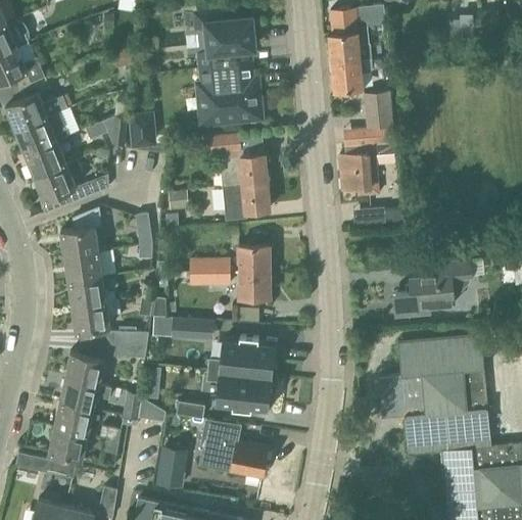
[(0,29),(8,25),(0,6),(0,1),(1,0),(0,0),(0,29)]
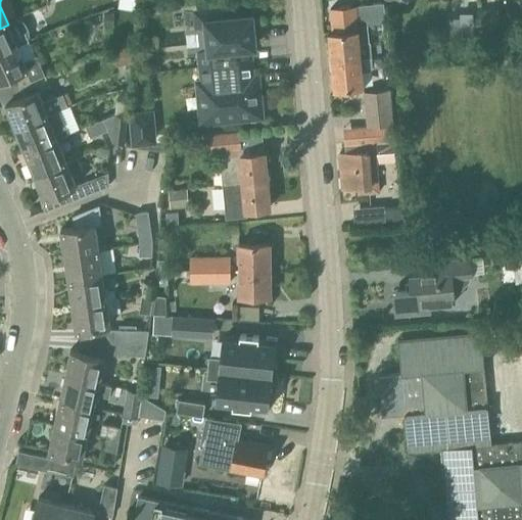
[(357,10),(358,28),(373,26),(374,32),(386,31),(384,7),(357,10)]
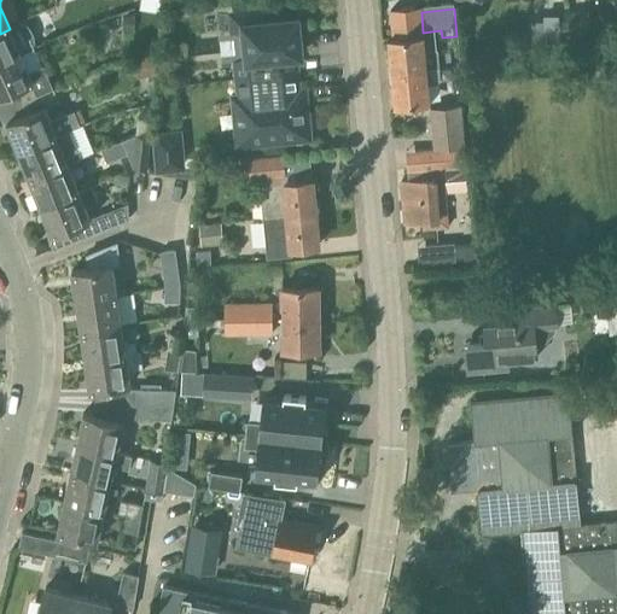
[(389,41),(391,76),(426,72),(438,71),(437,52),(425,53),(423,33),(421,12),(391,15),(394,41),(389,41)]
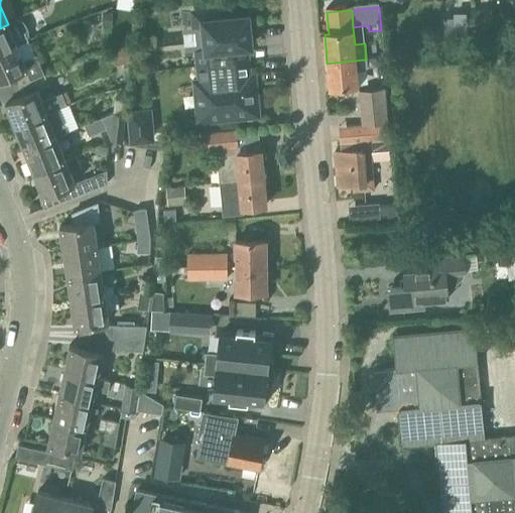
[(491,10),(466,14),(471,44),(471,45),(495,41),(495,40),(491,10)]
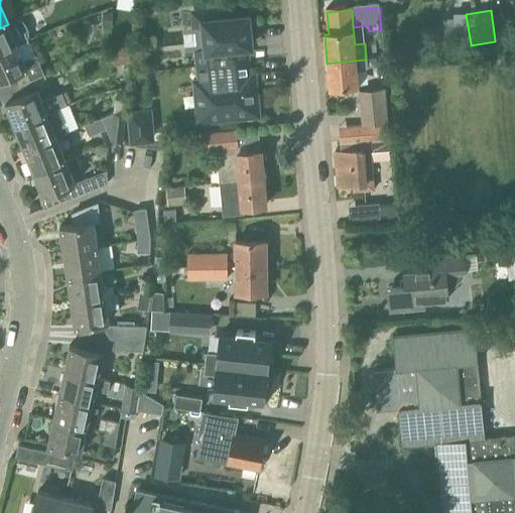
[(224,12),(194,15),(200,69),(195,69),(195,70),(247,63),(246,50),(251,49),(250,37),(249,32),(251,32),(250,22),(248,22),(248,19),(225,21),(224,12)]
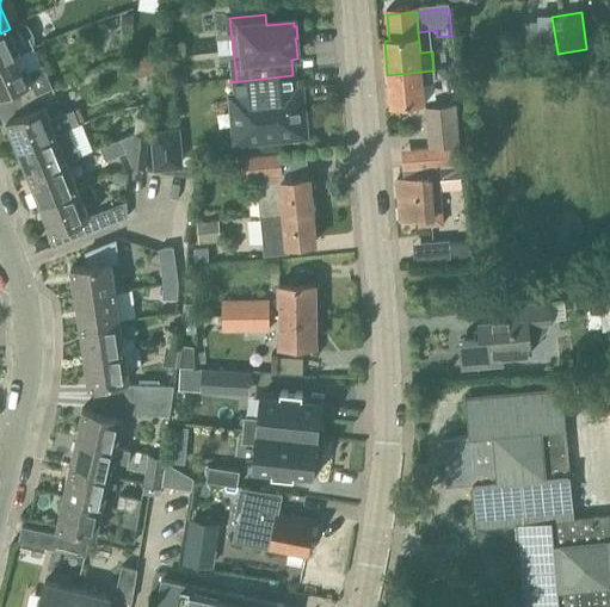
[(0,66),(35,50),(23,23),(10,29),(0,33),(0,66)]
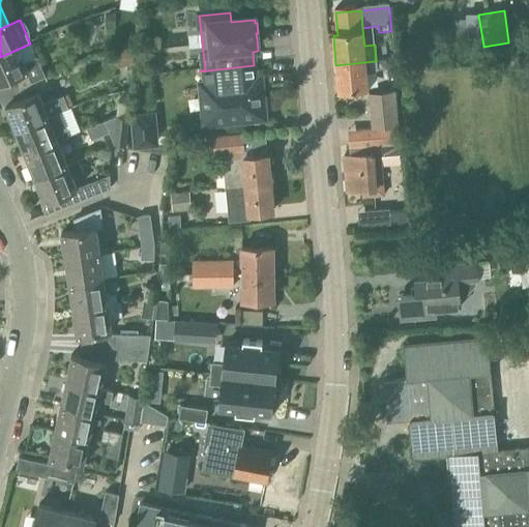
[(45,79),(36,60),(30,44),(0,57),(0,86),(11,81),(17,91),(45,79)]
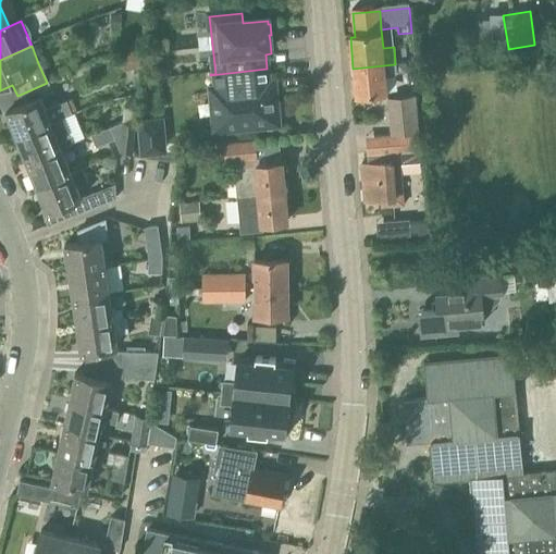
[(115,47),(114,66),(133,68),(134,48),(115,47)]
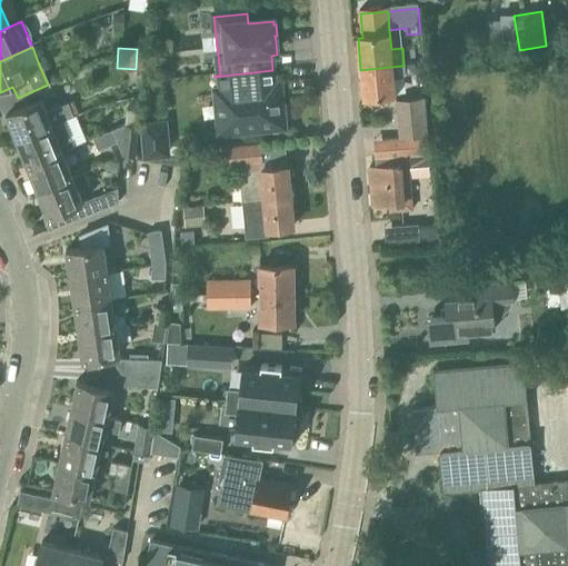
[(199,63),(199,49),(167,50),(167,65),(199,63)]
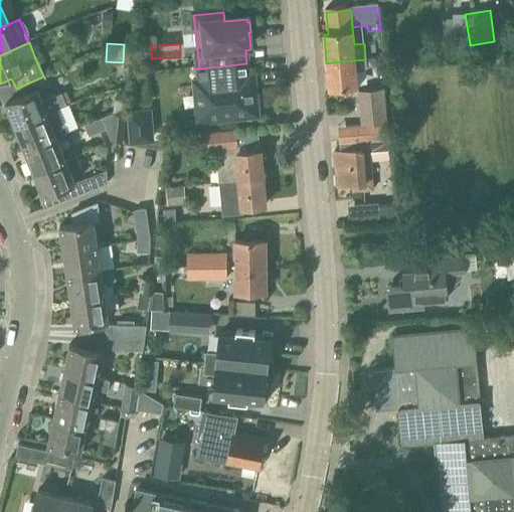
[(365,59),(355,60),(326,63),(329,92),(358,90),(356,70),(366,69),(365,59)]
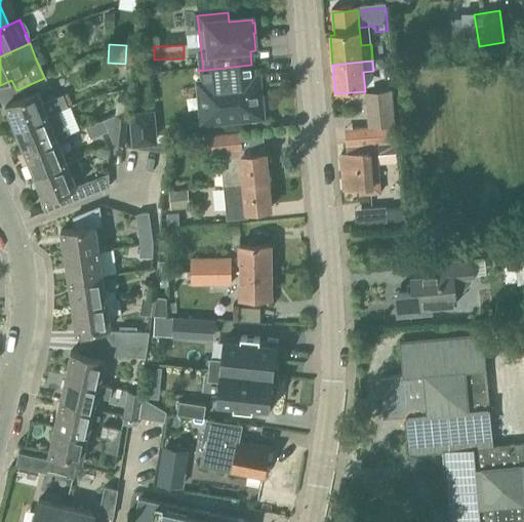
[(251,65),(198,71),(203,71),(204,85),(199,86),(200,96),(208,96),(210,116),(228,115),(228,123),(263,120),(259,92),(254,93),(251,65)]
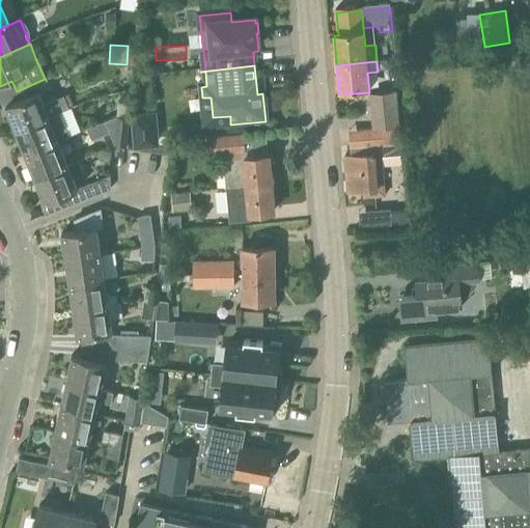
[(39,95),(50,90),(55,88),(50,77),(45,79),(17,91),(21,102),(5,108),(16,133),(59,115),(66,112),(61,99),(44,106),(39,95)]
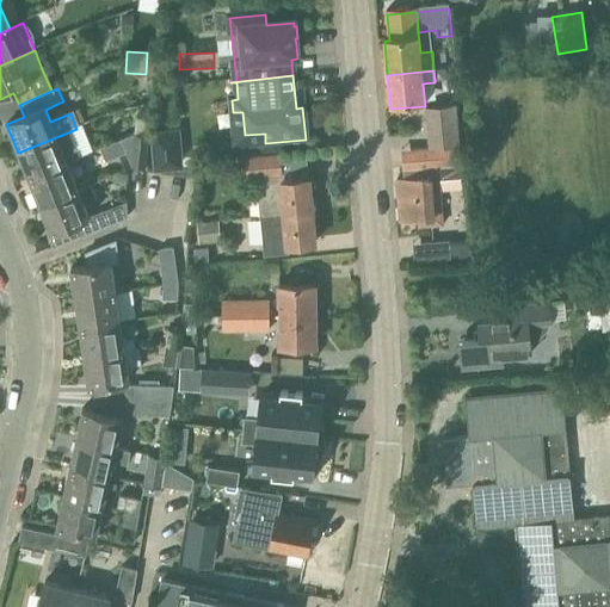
[(173,92),(156,93),(158,104),(173,101),(173,92)]
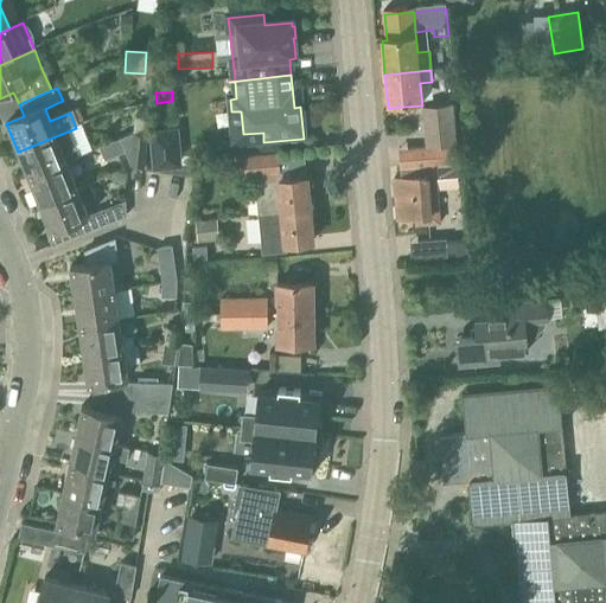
[(452,109),(422,111),(423,124),(453,122),(452,109)]
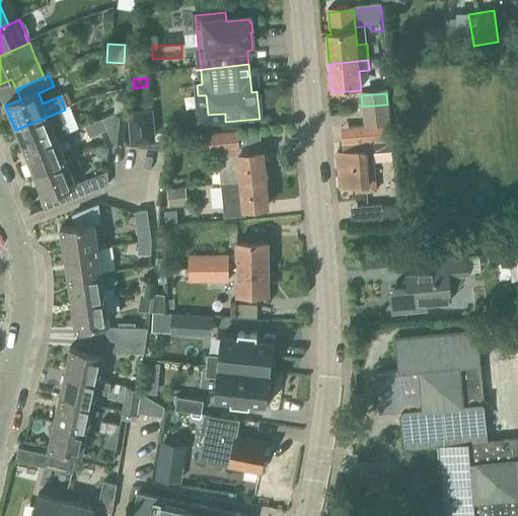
[(387,104),(362,106),(364,128),(389,126),(387,104)]
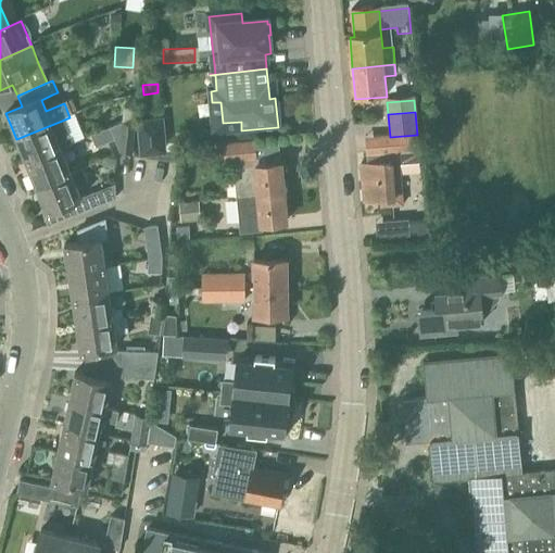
[(136,122),(139,156),(161,154),(158,120),(136,122)]
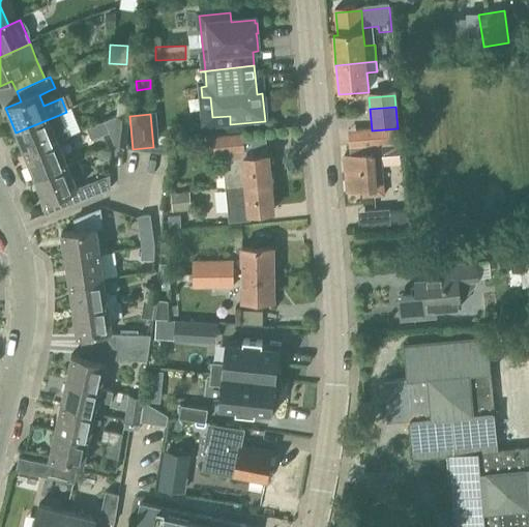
[(59,115),(16,133),(25,156),(59,142),(69,138),(59,115)]
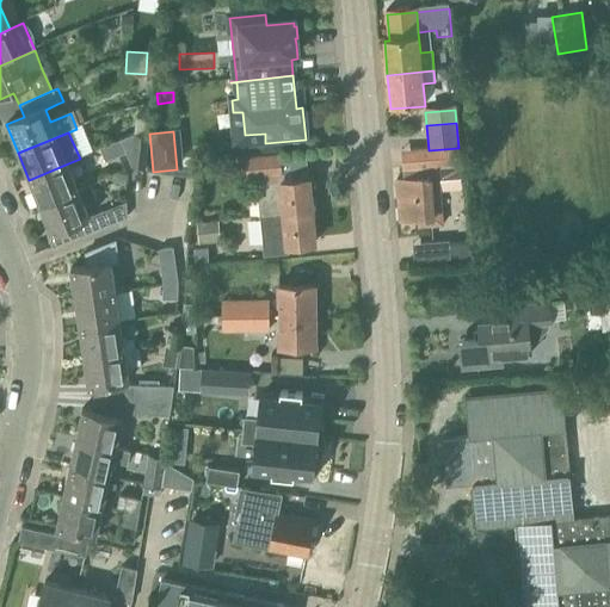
[(133,137),(119,142),(114,144),(119,158),(125,155),(130,168),(146,169),(148,137),(133,137)]
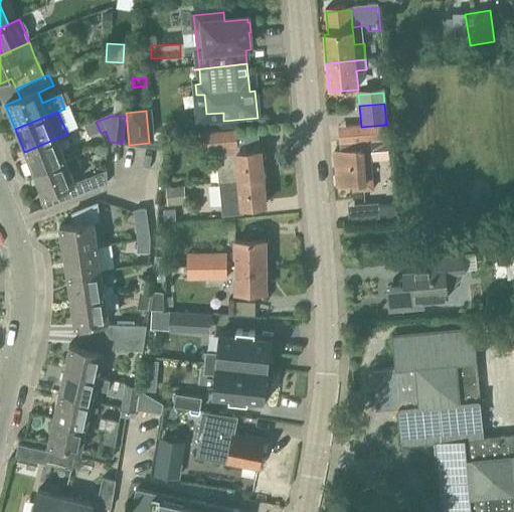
[(89,138),(101,133),(96,122),(84,127),(89,138)]
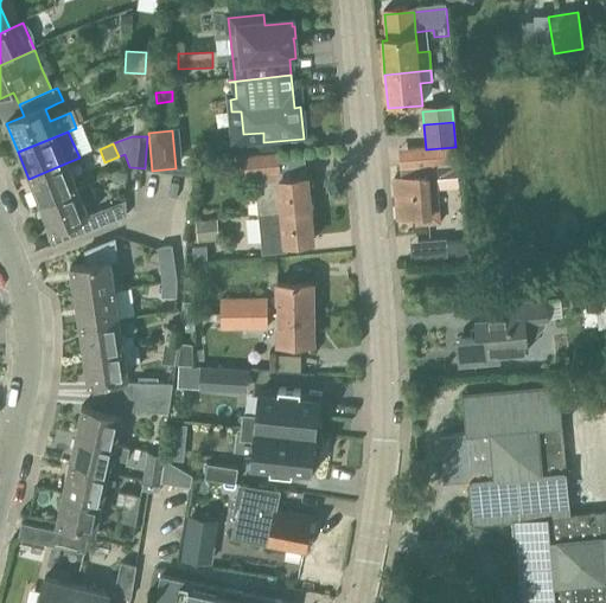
[(429,194),(427,171),(457,168),(455,147),(426,149),(409,151),(412,168),(401,170),(402,180),(395,181),(399,222),(416,220),(416,228),(440,226),(437,193),(429,194)]
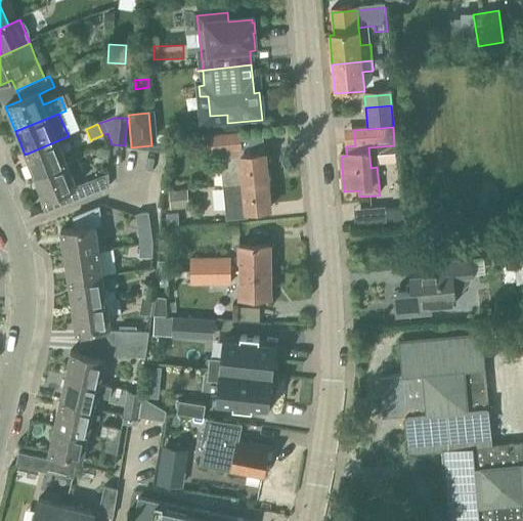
[(241,135),(212,137),(213,155),(243,152),(241,135)]
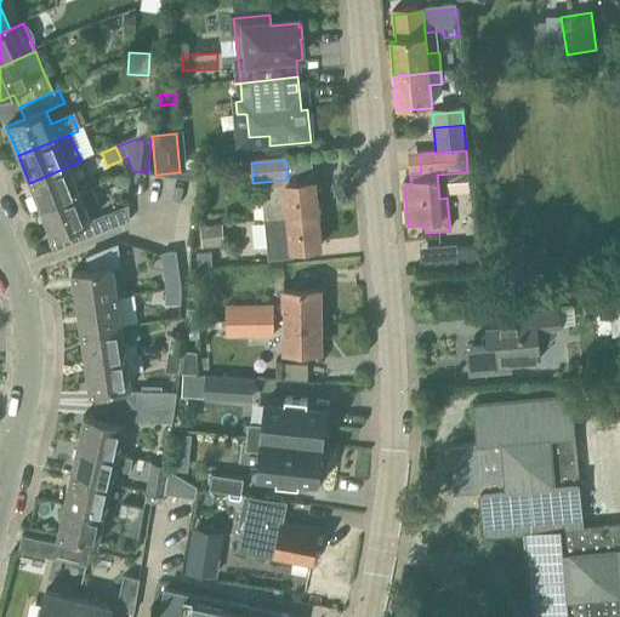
[(69,166),(29,183),(40,211),(80,194),(69,166)]
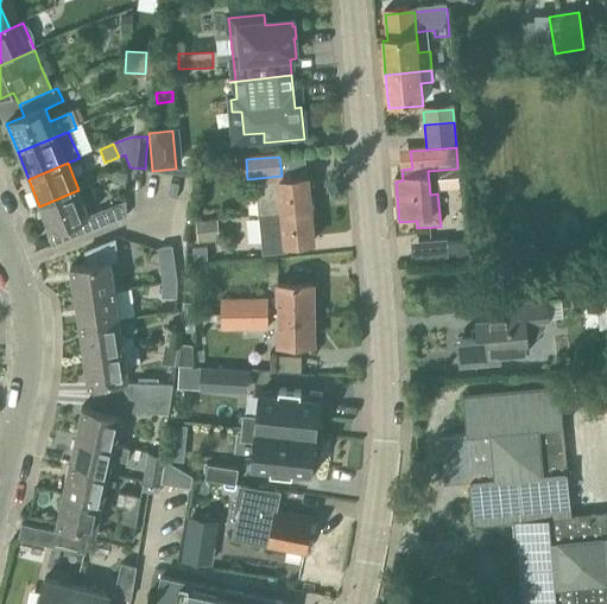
[(292,175),(293,183),(264,185),(265,196),(257,197),(258,218),(311,213),(309,180),(305,182),(304,173),(292,175)]
